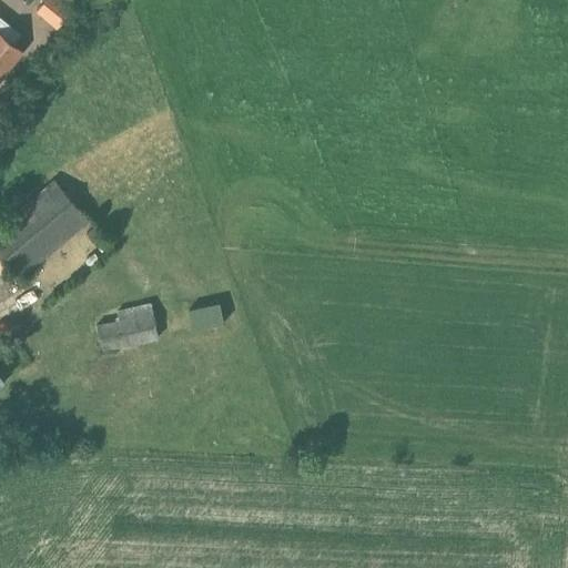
[(48,0),(38,13),(56,27),(72,8),(62,0),(48,0)]
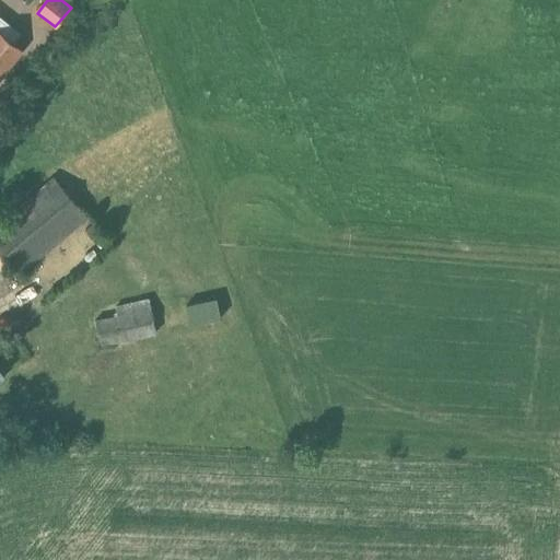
[(0,78),(22,50),(0,32),(0,78)]
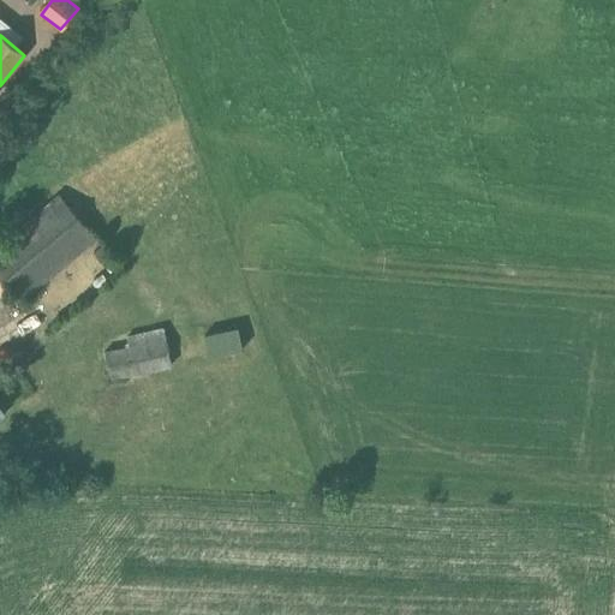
[(0,244),(0,275),(4,280),(23,303),(96,239),(59,196),(0,244)]
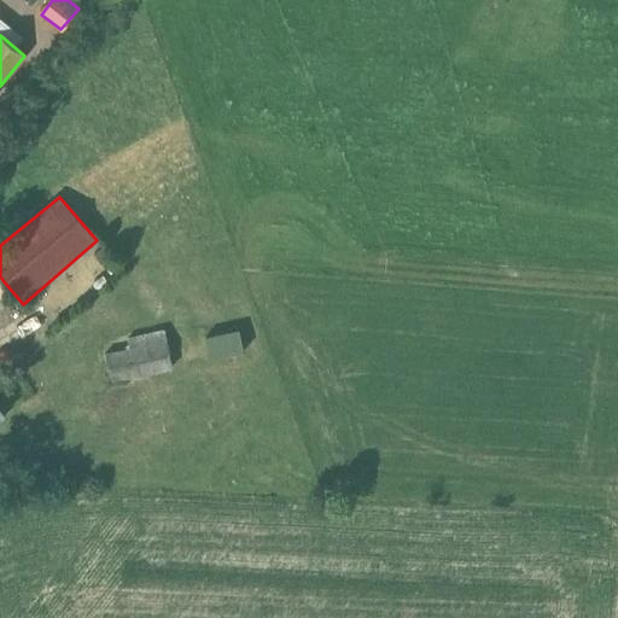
[(106,354),(109,368),(111,383),(174,369),(165,330),(127,338),(129,349),(106,354)]
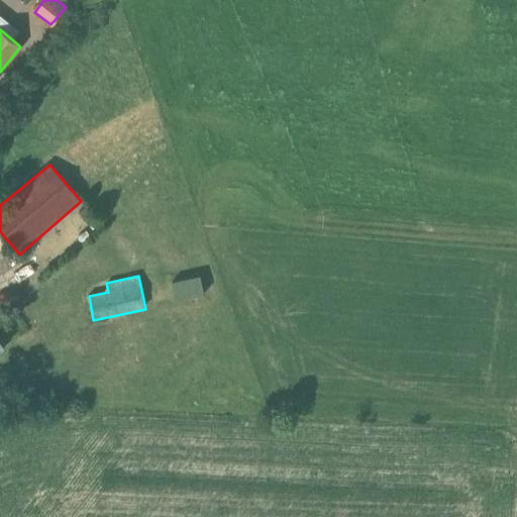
[(176,300),(205,295),(201,276),(172,282),(176,300)]
